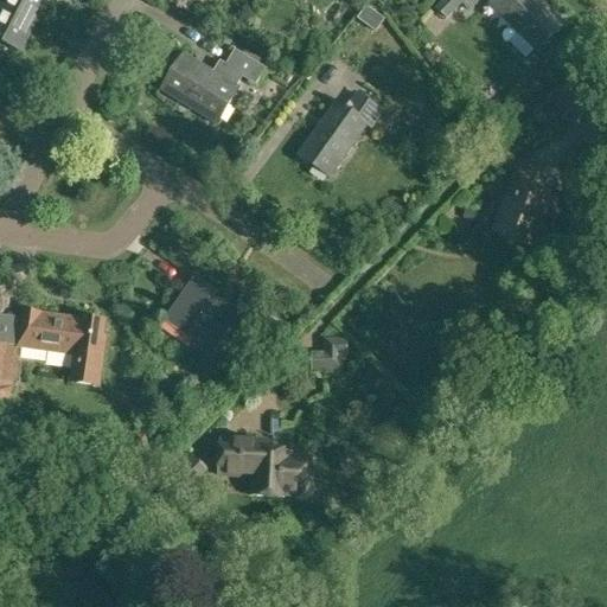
[(2,0),(0,6),(0,42),(20,52),(45,4),(46,0),(2,0)]
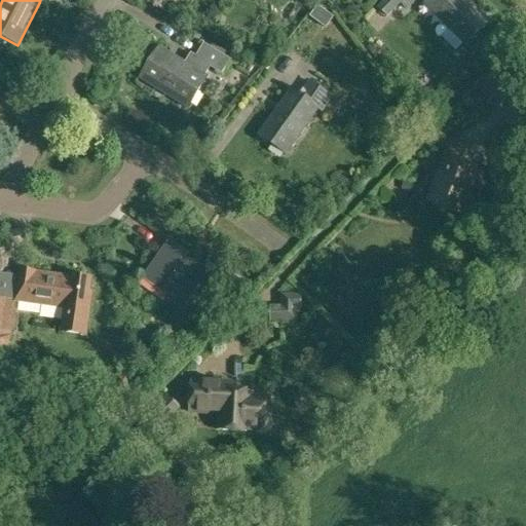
[(384,0),(377,9),(386,17),(403,0),(384,0)]
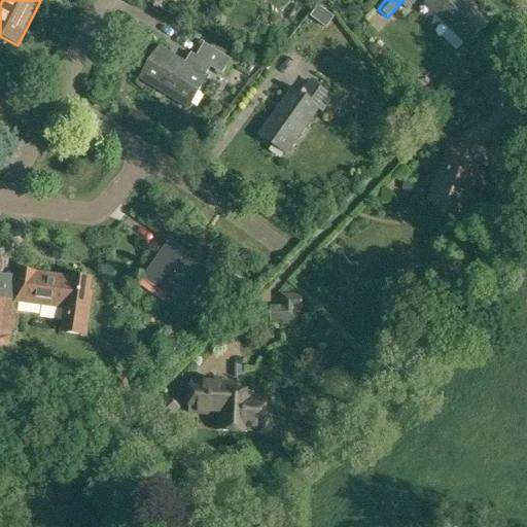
[(428,0),(425,4),(466,44),(489,21),(466,0),(428,0)]
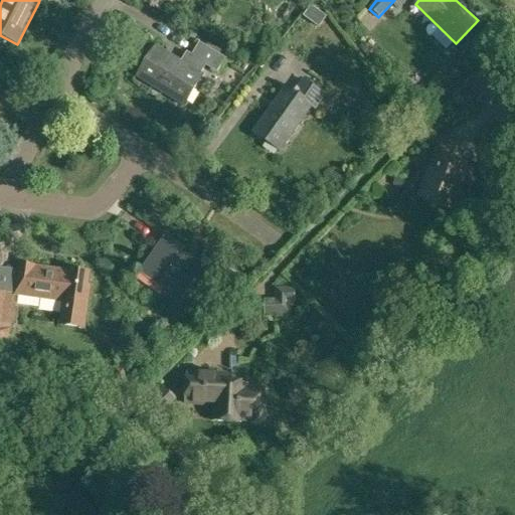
[(311,21),(319,10),(311,5),(303,15),(311,21)]
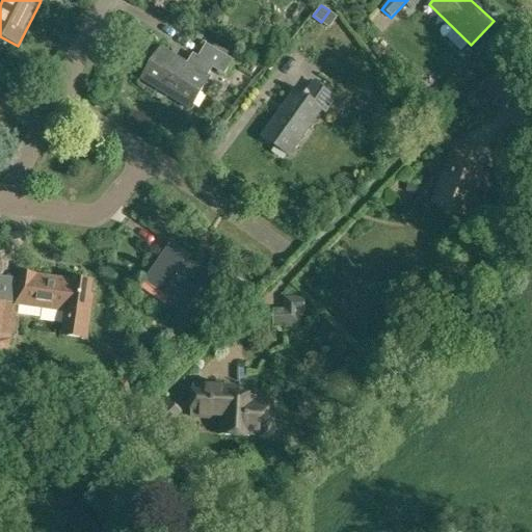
[(142,79),(190,108),(208,78),(207,77),(213,68),(223,75),(233,60),(227,56),(229,52),(215,44),(212,48),(206,44),(197,56),(192,53),(186,64),(161,49),(142,79)]
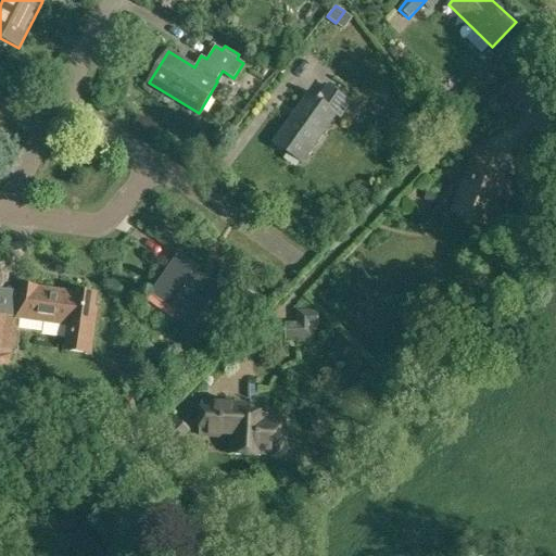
[(519,102),(528,112),(550,90),(530,72),(506,95),(516,106),(519,102)]
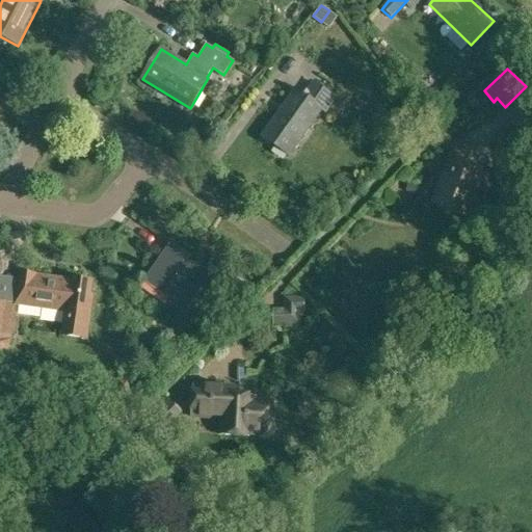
[(263,137),(288,155),(321,109),(326,112),(337,98),(313,81),(302,95),(295,90),(263,137)]
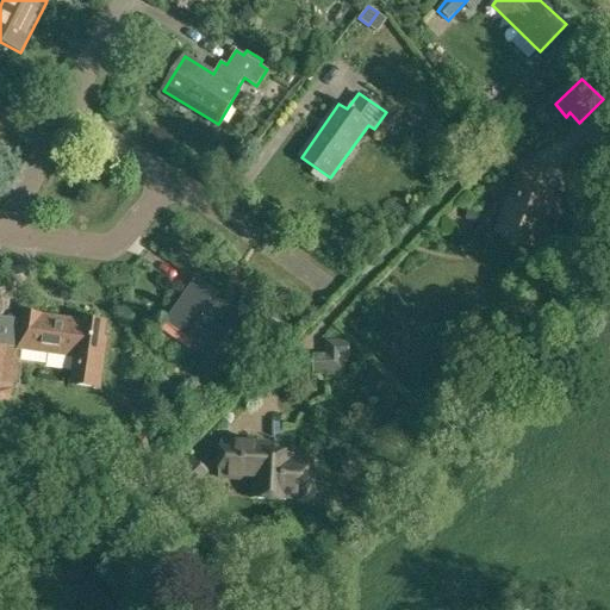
[(497,234),(539,249),(558,201),(527,188),(531,175),(518,170),(508,198),(510,200),(497,234)]
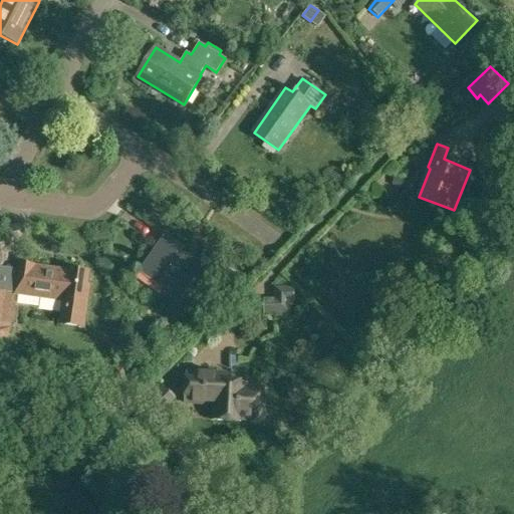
[(396,175),(392,185),(402,188),(405,178),(396,175)]
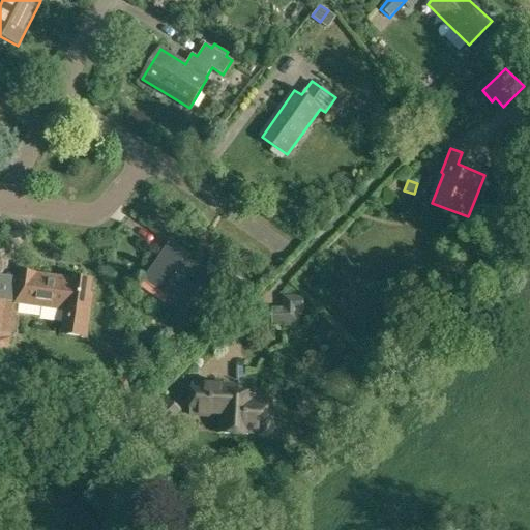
[(143,281),(184,310),(212,271),(170,241),(143,281)]
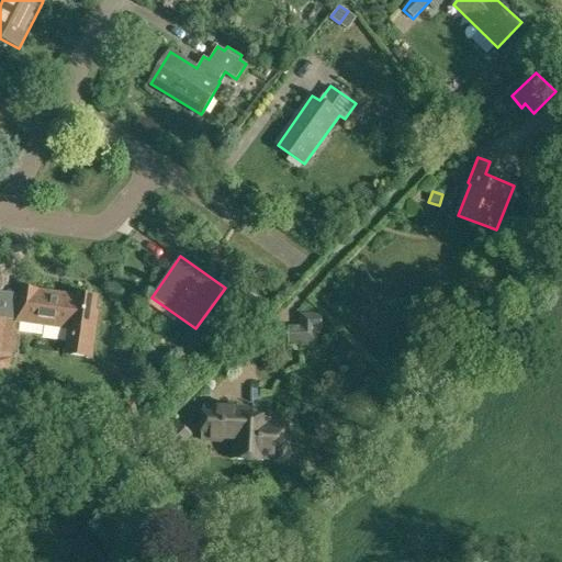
[(17,322),(68,329),(65,357),(89,359),(98,298),(77,295),(77,296),(21,289),(17,322)]
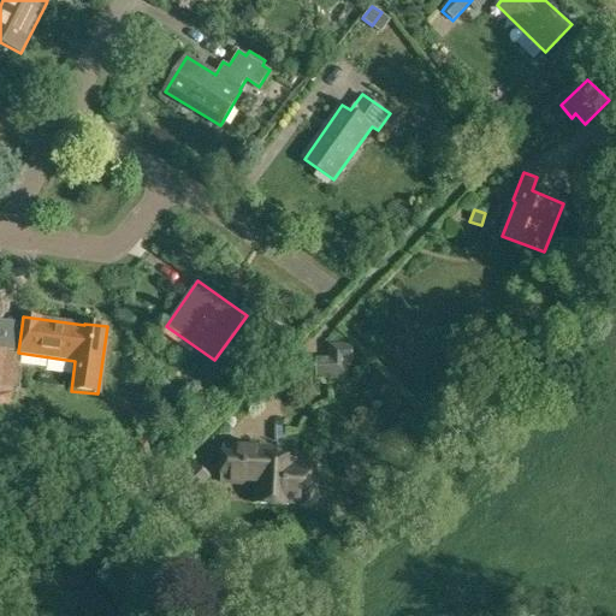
[(315,357),(317,377),(347,377),(347,362),(353,362),(353,344),(327,344),(329,357),(315,357)]
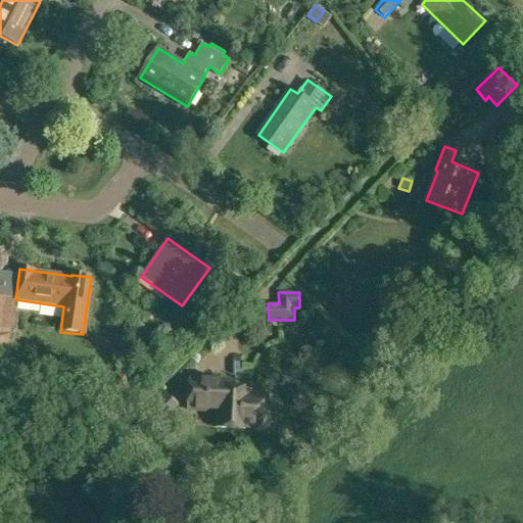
[(9,296),(0,294),(0,357),(9,359),(12,335),(5,335),(9,296)]
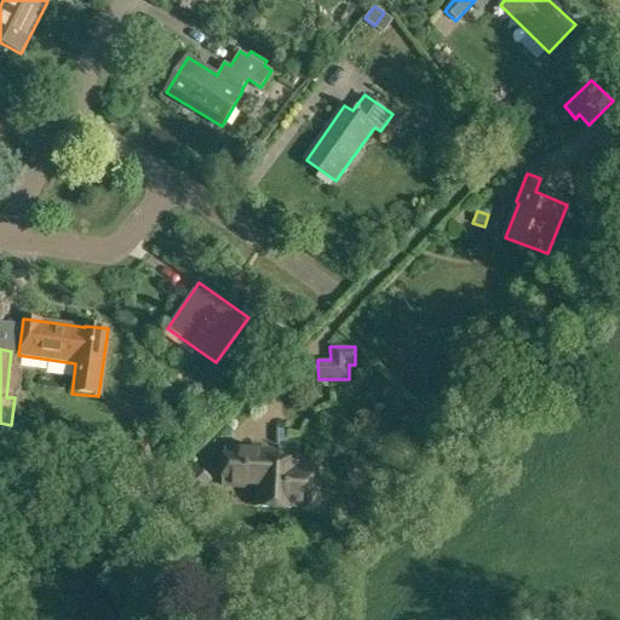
[(452,429),(458,435),(469,424),(461,418),(452,429)]
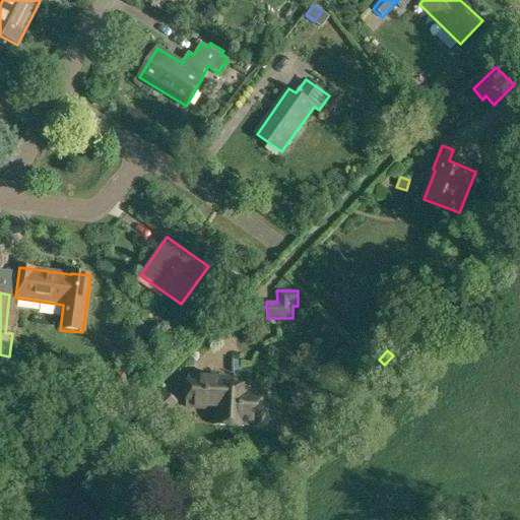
[(214,425),(262,427),(263,388),(228,387),(228,377),(189,376),(188,403),(188,413),(214,414),(214,425)]
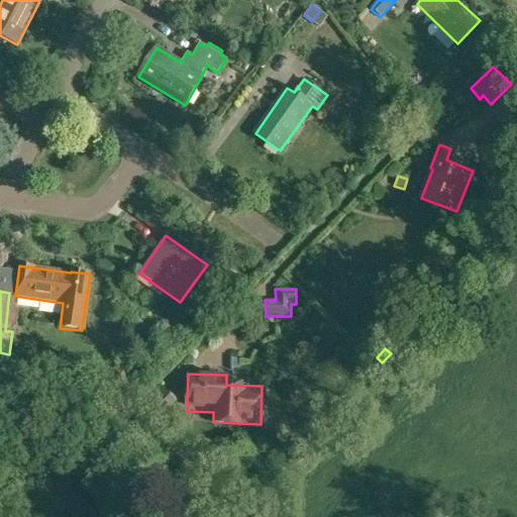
[(136,409),(141,414),(152,424),(176,401),(161,385),(143,401),(136,409)]
